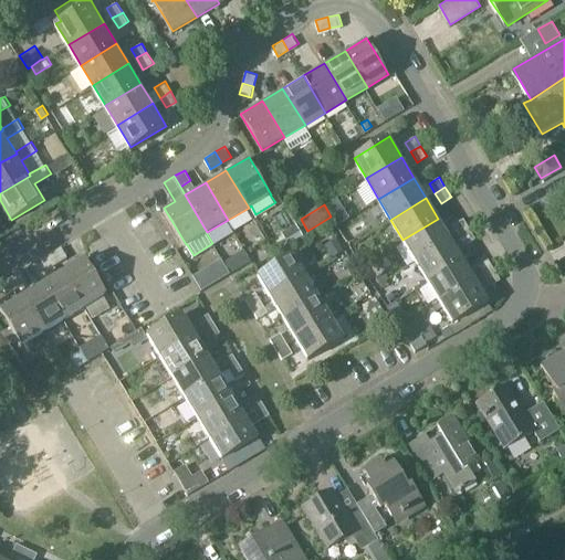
[(459,233),(470,228),(463,218),(453,224),(459,233)]
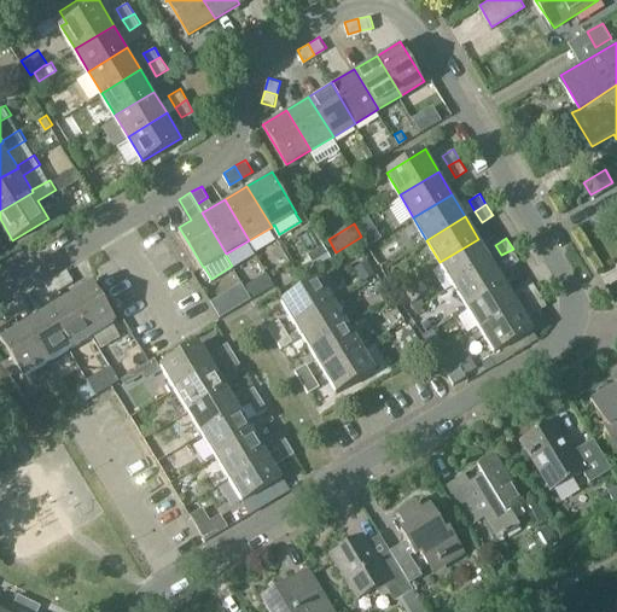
[(478,239),(440,262),(454,285),(492,261),(478,239)]
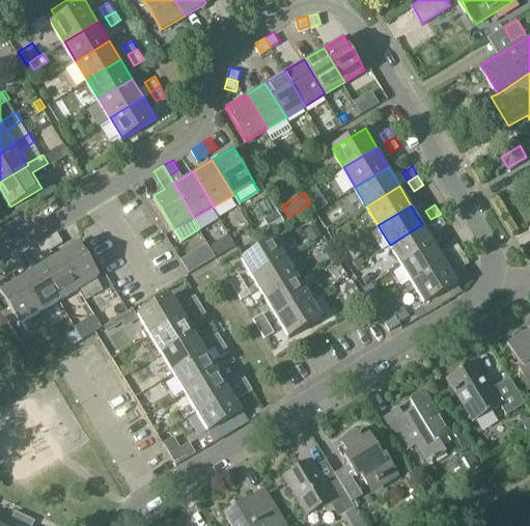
[(285,220),(278,208),(265,216),(272,228),(285,220)]
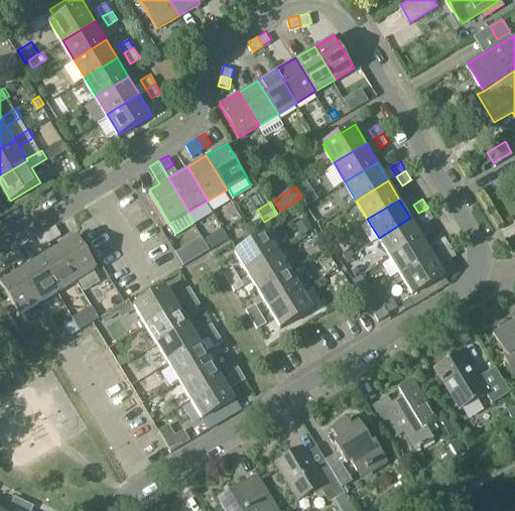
[(433,217),(428,208),(418,213),(424,223),(433,217)]
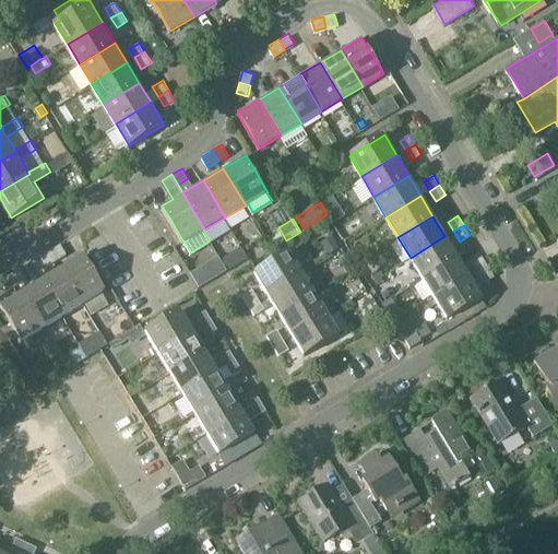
[(339,245),(329,230),(318,236),(327,251),(339,245)]
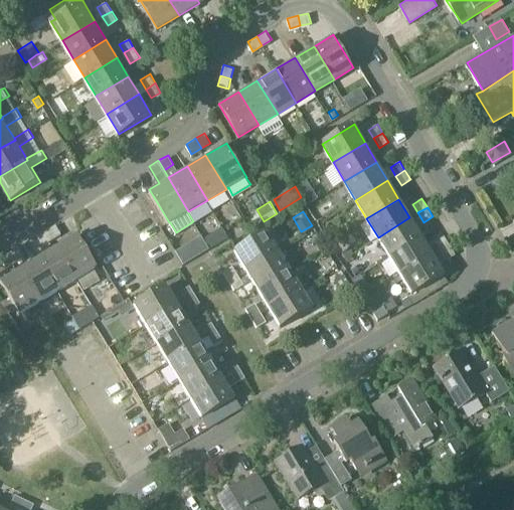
[(421,236),(409,217),(378,237),(389,257),(421,236)]
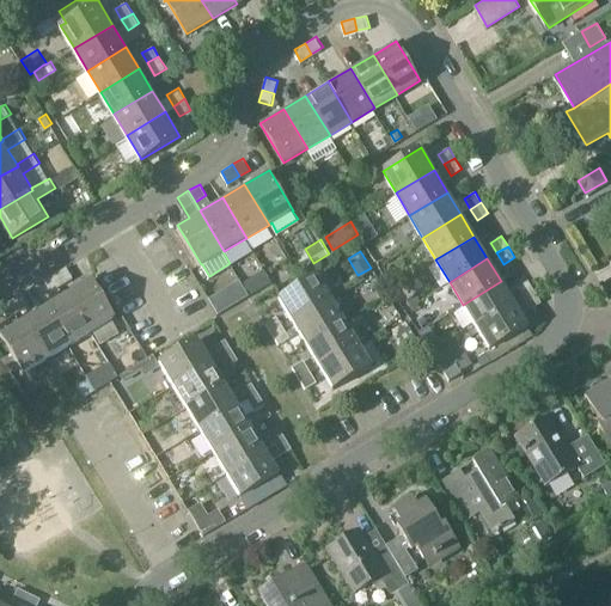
[(286,268),(291,275),(297,271),(292,263),(286,268)]
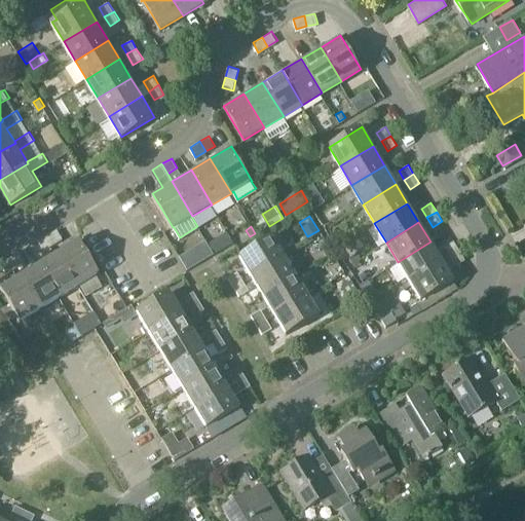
[(57,228),(47,233),(53,243),(62,236),(57,228)]
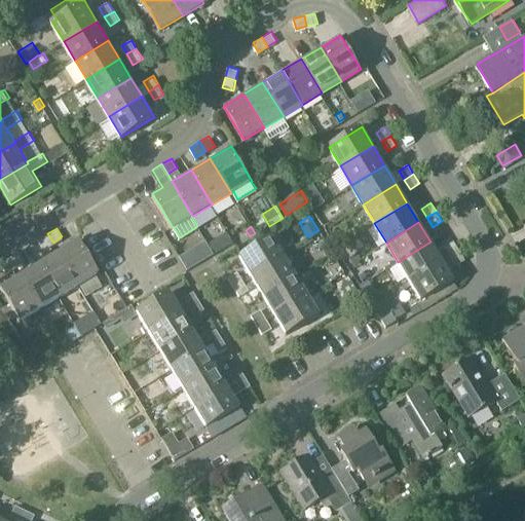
[(223,246),(233,240),(227,230),(217,235),(223,246)]
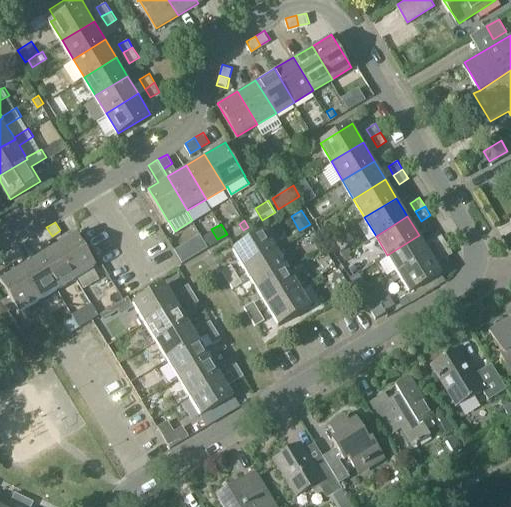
[(46,227),(38,233),(43,241),(52,236),(46,227)]
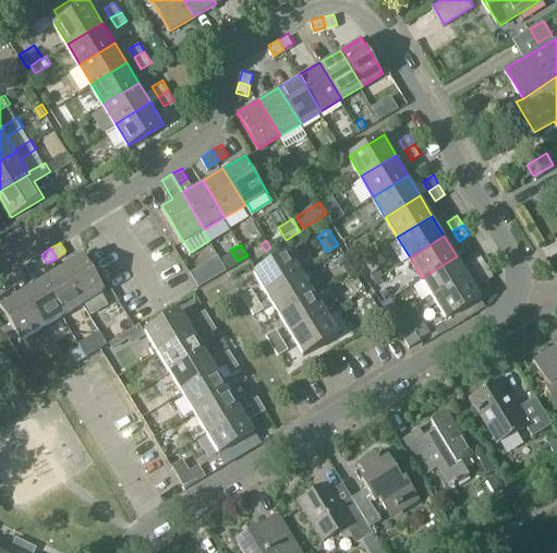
[(266,292),(303,271),(290,249),(253,271),(266,292)]
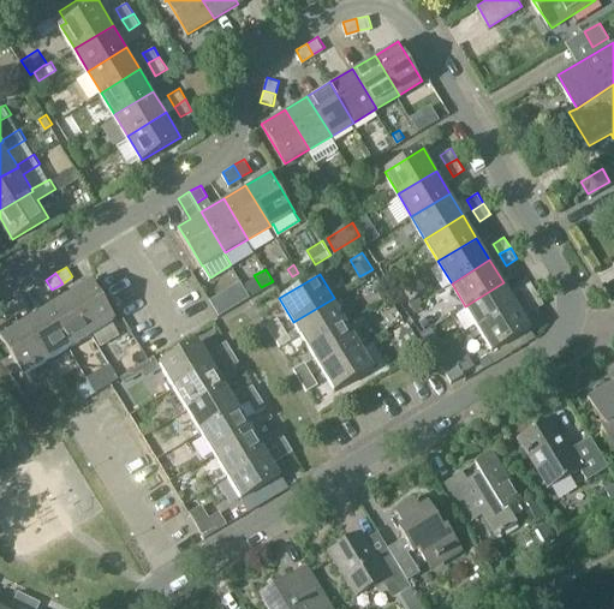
[(91,280),(69,293),(91,332),(114,317),(91,280)]
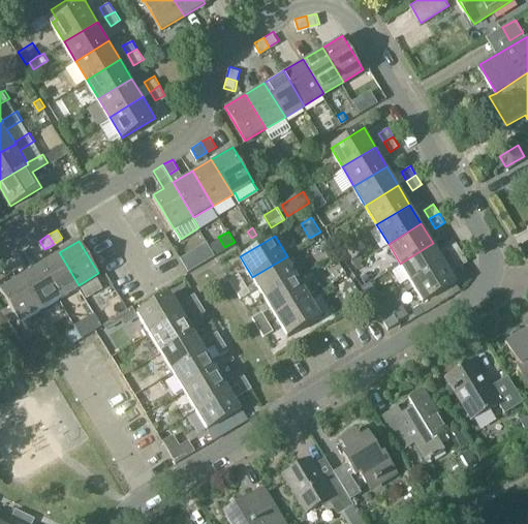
[(457,242),(447,248),(453,257),(462,251),(457,242)]
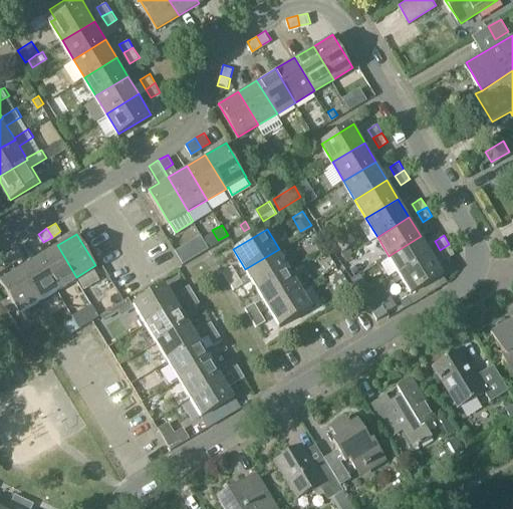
[(421,236),(389,256),(400,275),(432,255),(421,236)]
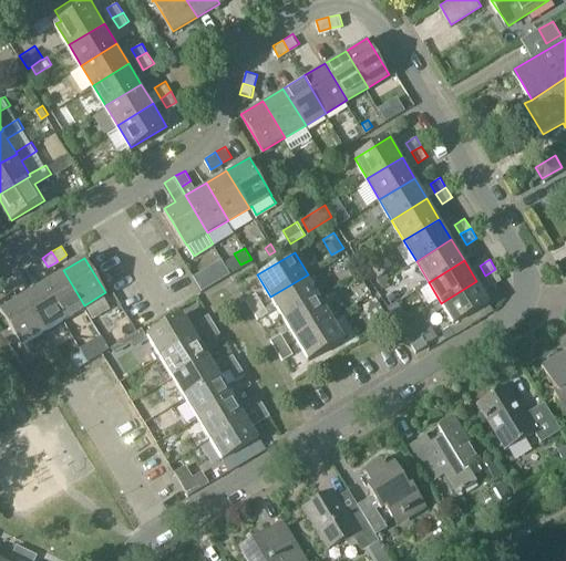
[(202,269),(194,273),(203,288),(211,283),(202,269)]
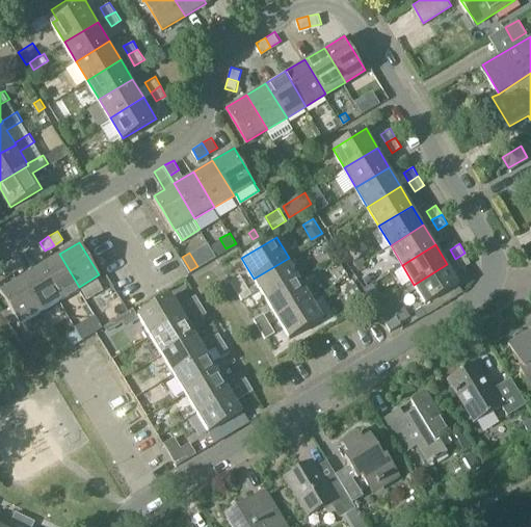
[(460,268),(471,263),(465,253),(455,259),(447,264),(414,285),(426,304),(414,311),(418,317),(437,306),(462,290),(459,284),(451,271),(459,266),(460,268)]
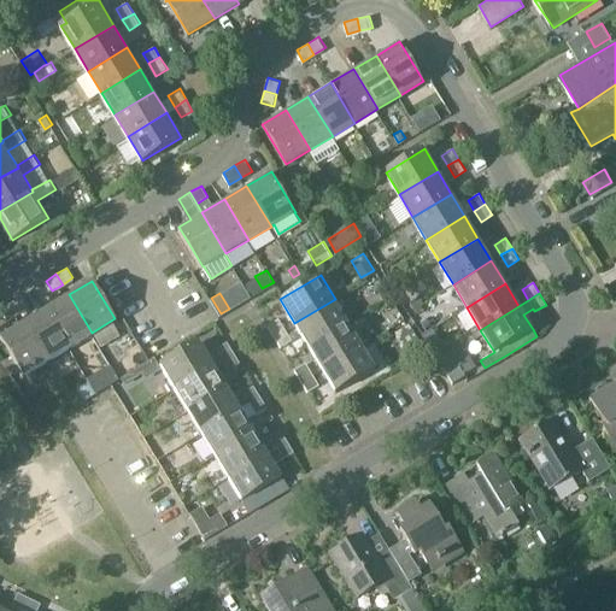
[(22,294),(12,301),(18,311),(29,305),(22,294)]
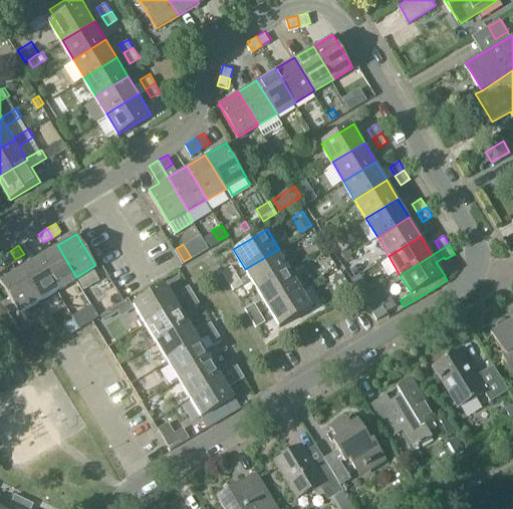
[(57,245),(38,257),(58,288),(76,277),(57,245)]
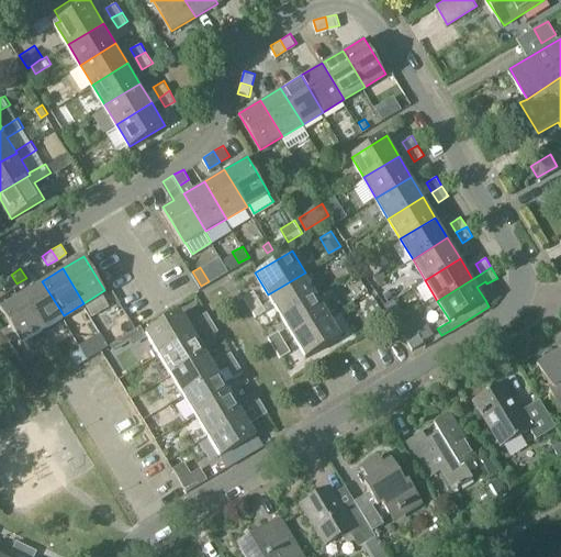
[(317,293),(305,273),(268,294),(280,315),(317,293)]
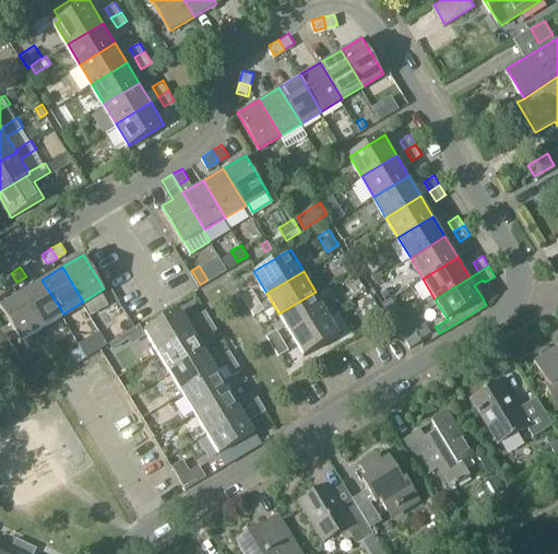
[(11,273),(1,279),(7,289),(16,282),(11,273)]
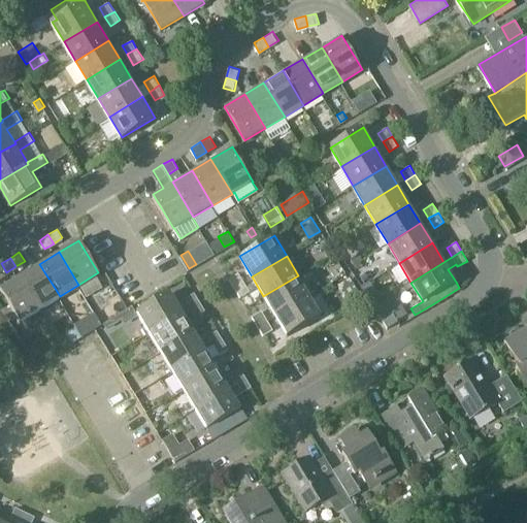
[(39,264),(21,275),(40,308),(60,296),(39,264)]
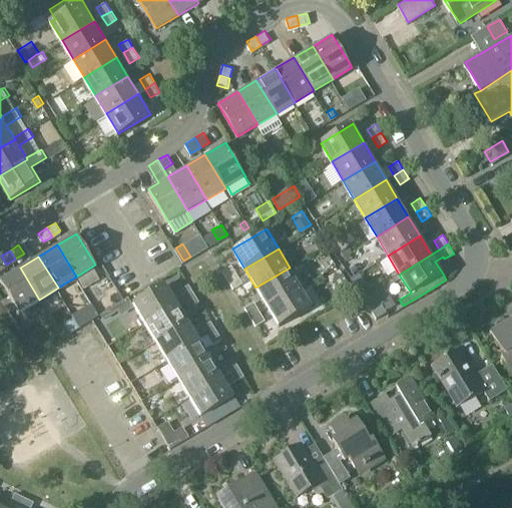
[(227,280),(236,274),(231,265),(222,270),(227,280)]
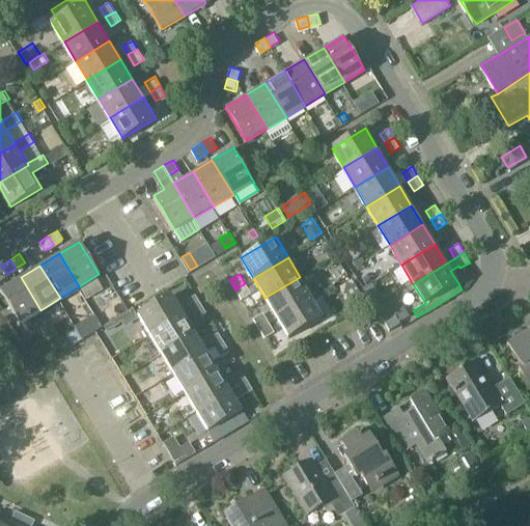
[(21,277),(1,288),(10,304),(2,309),(9,322),(19,316),(22,322),(40,310),(21,277)]
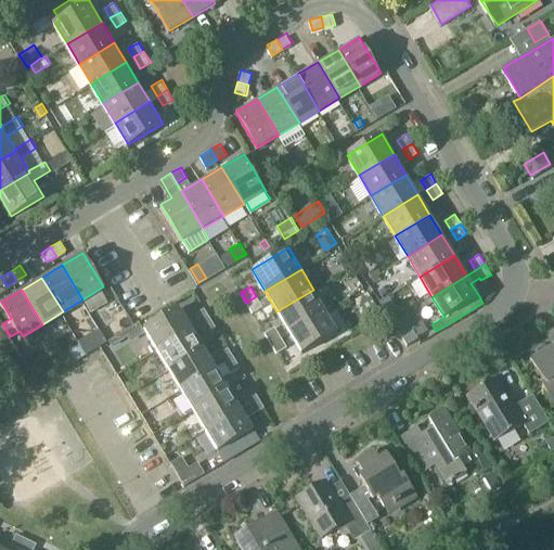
[(325,310),(313,290),(277,311),(290,332),(325,310)]
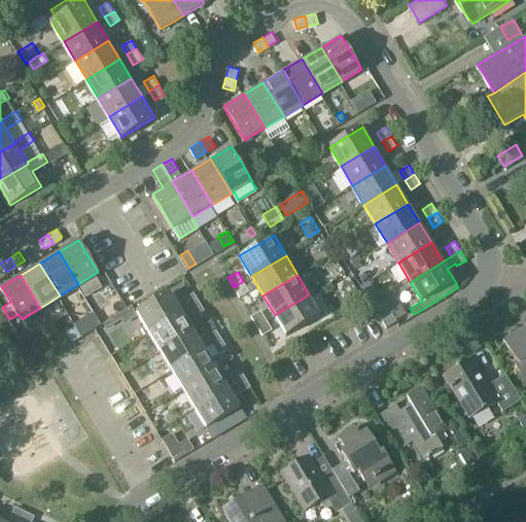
[(349,275),(341,280),(344,286),(353,281),(349,275)]
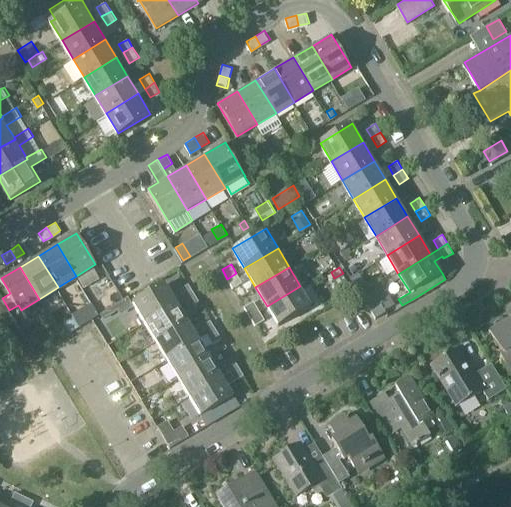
[(242,283),(236,273),(227,279),(233,288),(242,283)]
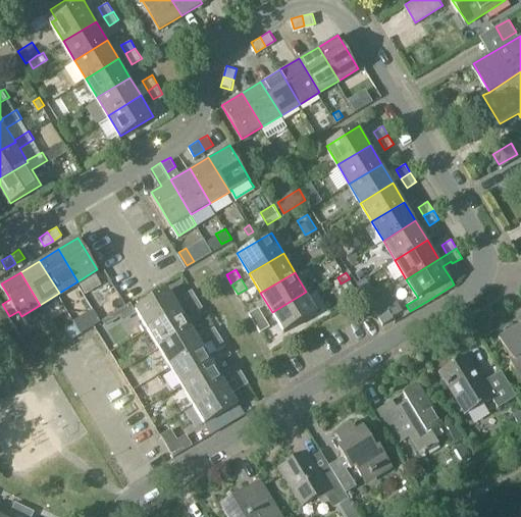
[(136,307),(148,327),(180,307),(169,288),(136,307)]
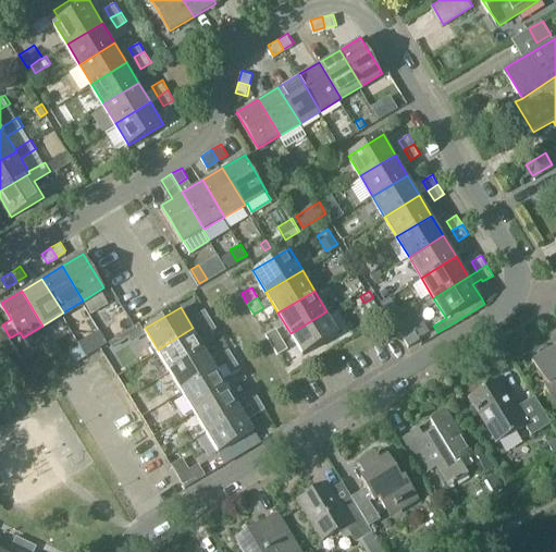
[(201,323),(211,317),(206,309),(196,315),(201,323)]
